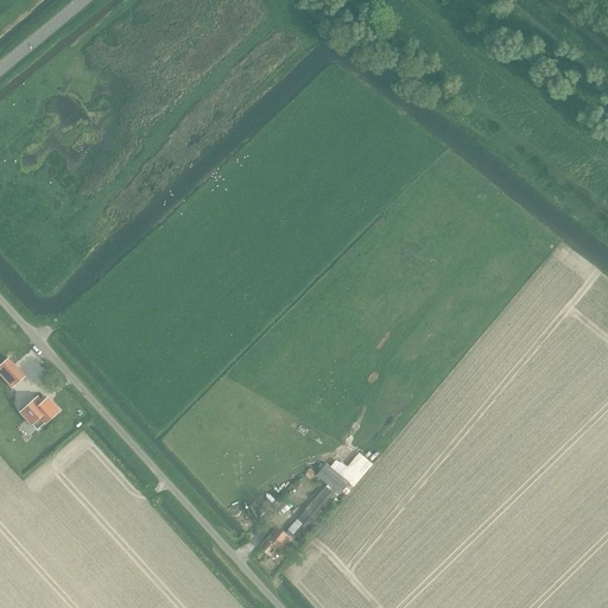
[(8,359),(2,365),(11,373),(7,375),(16,385),(25,377),(8,359)]
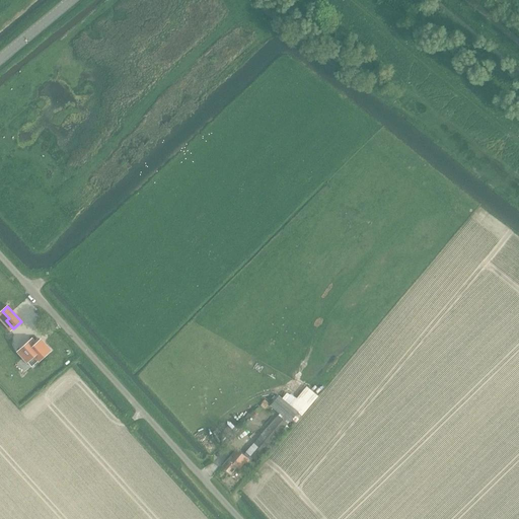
[(35,344),(30,340),(17,352),(30,366),(49,350),(40,340),(35,344)]
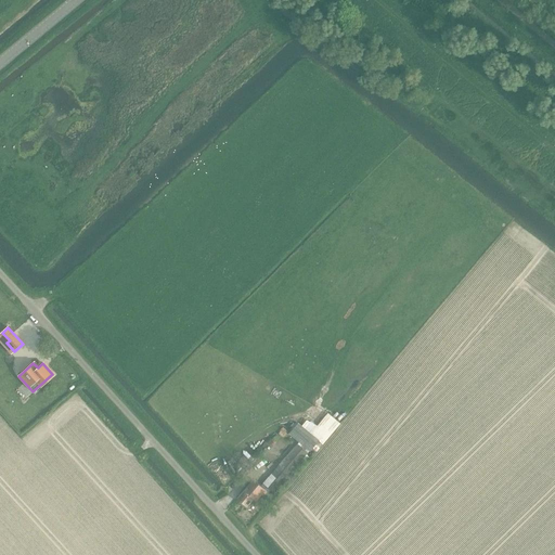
[(298,424),(289,434),(310,451),(319,441),(298,424)]
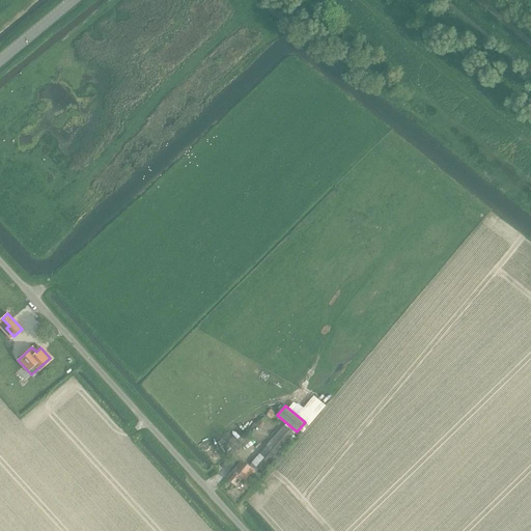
[(252,463),(262,471),(294,434),(284,425),(252,463)]
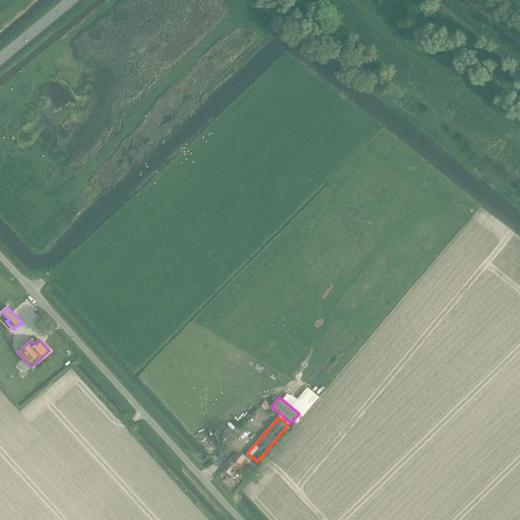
[(245,464),(247,465),(250,461),(249,460),(249,459),(238,449),(222,467),(232,474),(238,467),(240,469),(245,464)]
